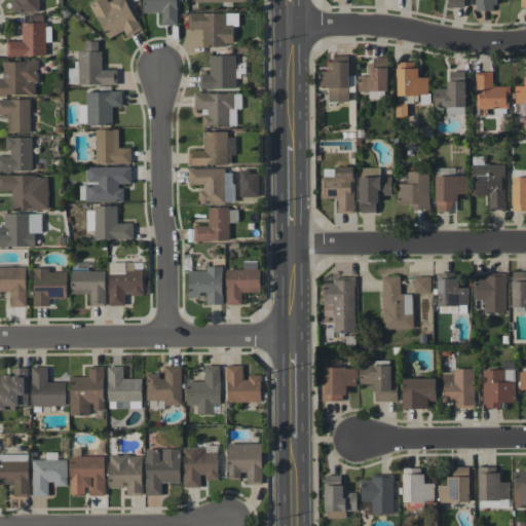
[(39,0),(13,0),(14,12),(40,11),(39,0)]
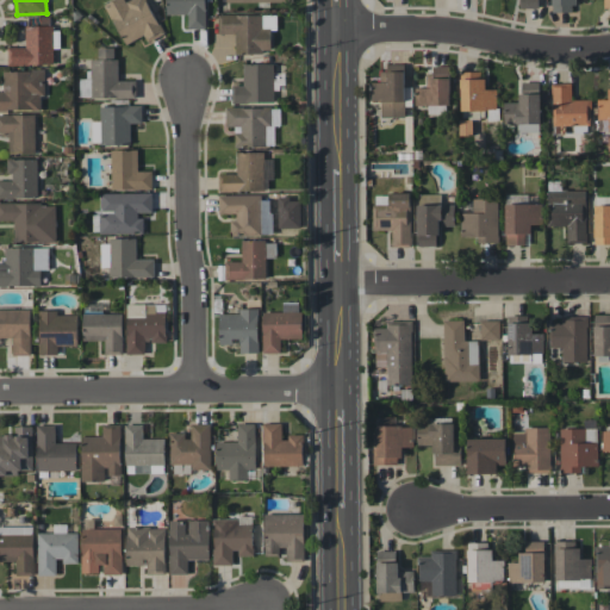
[(148,43),(165,33),(145,0),(128,0),(125,1),(124,0),(112,0),(104,5),(125,44),(143,35),(148,43)]
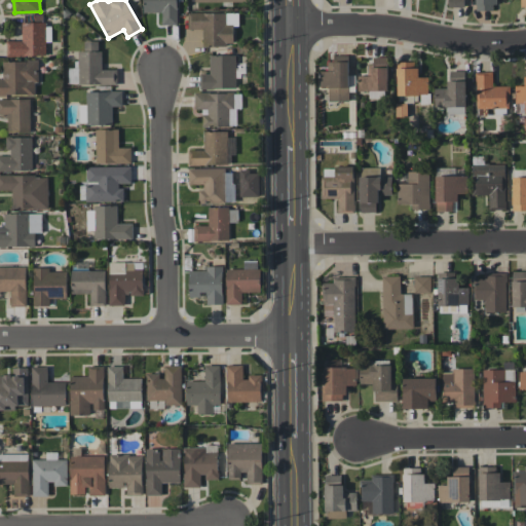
[(178,25),(177,0),(143,0),(143,12),(161,12),(162,25),(178,25)]
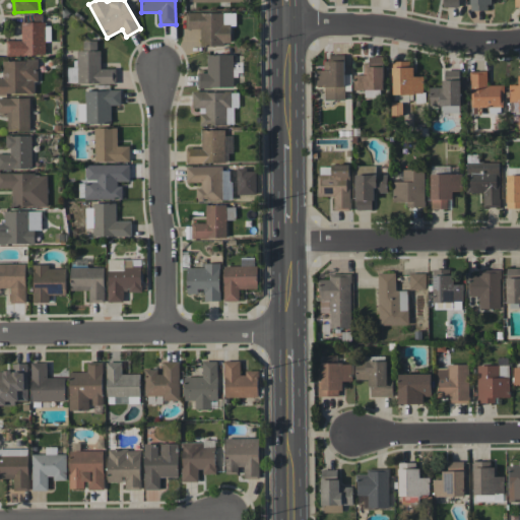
[(470,0),(470,10),(490,10),(489,0),(470,0)]
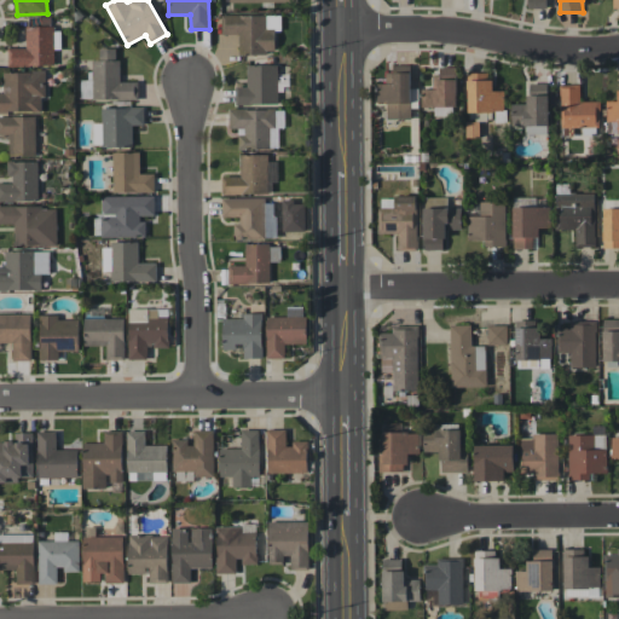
[(281,15),(221,16),(221,34),(238,34),(238,53),(275,53),(275,30),(281,30),(281,15)]
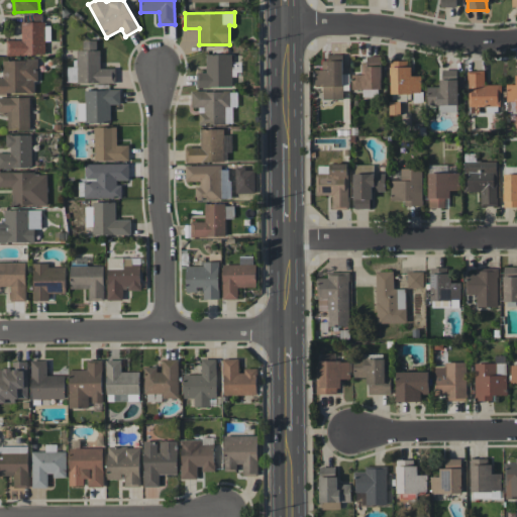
[(6,39),(6,55),(44,56),(44,22),(21,21),(21,40),(6,39)]
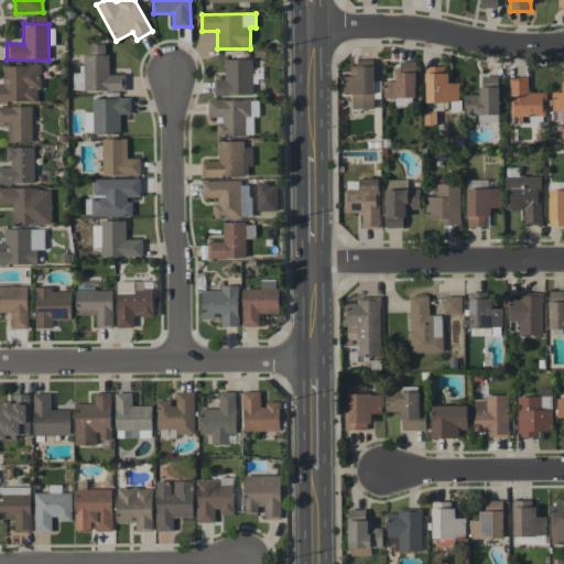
[(126,90),(126,74),(108,74),(108,44),(90,44),(90,54),(85,54),(85,73),(73,73),(73,90),(126,90)]
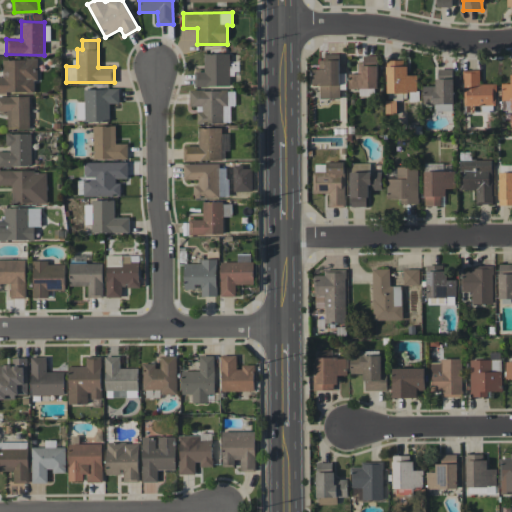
[(230,86),(229,54),(204,54),(204,71),(195,71),(195,86),(230,86)]
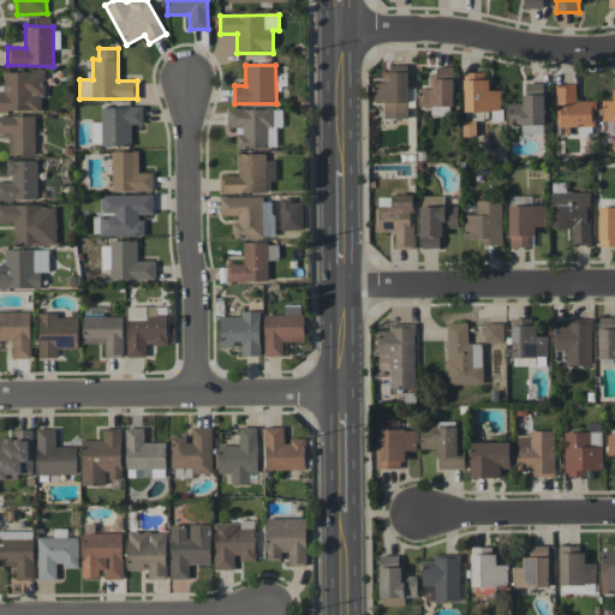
[(384,119),(408,118),(407,65),(386,65),(386,83),(374,83),(375,102),(383,101),(384,119)]
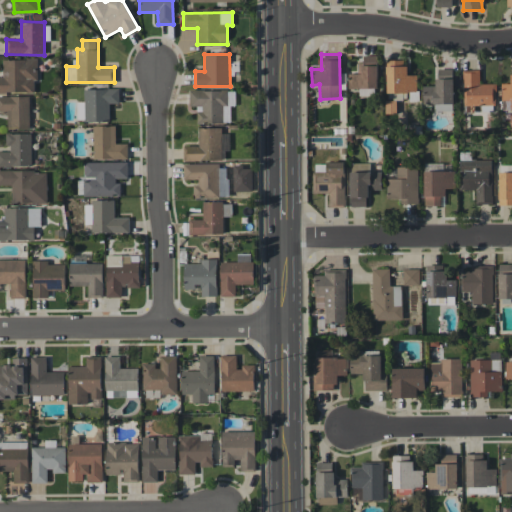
[(378,56),(359,56),(359,74),(349,73),(348,88),(359,89),(359,96),(369,96),(369,88),(377,88),(378,56)]
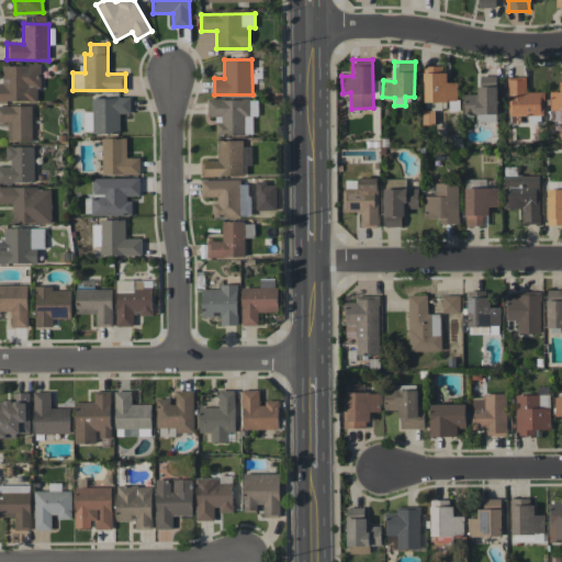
[(3,83),(0,83),(0,101),(37,101),(37,88),(42,88),(41,65),(2,65),(3,83)]
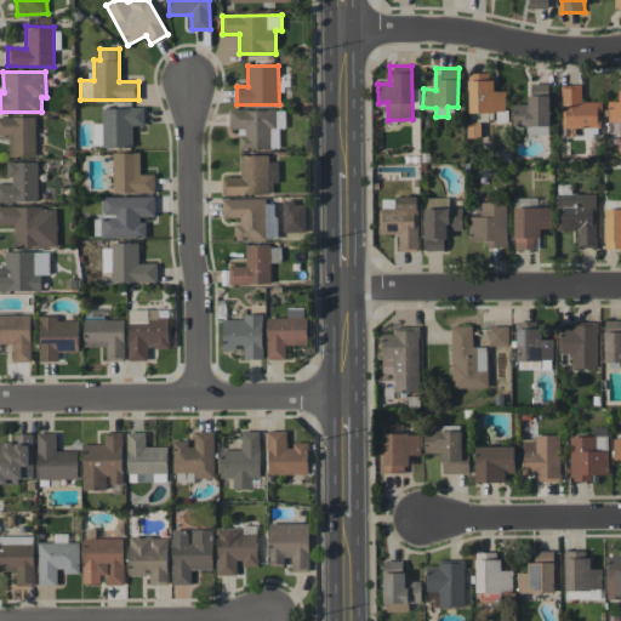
[(491,73),(468,73),(469,113),(505,112),(505,90),(493,91),(491,73)]
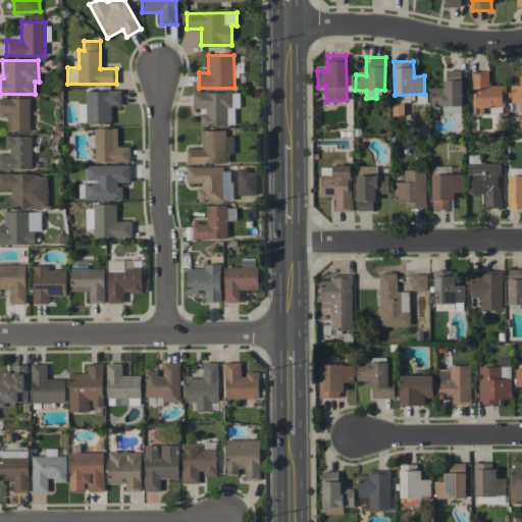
[(521,111),(521,69),(521,85),(511,85),(511,103),(520,103),(520,112),(521,111)]
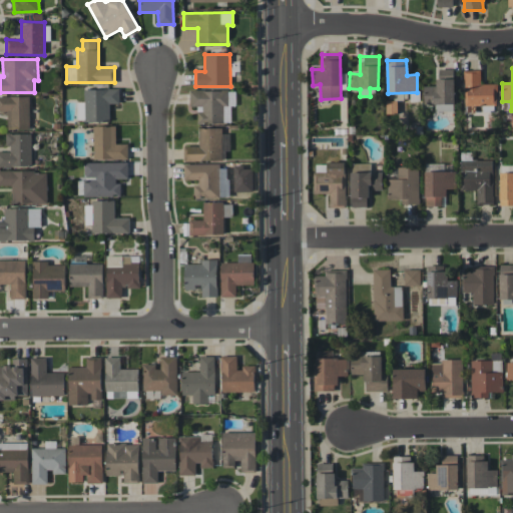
[(424,86),(424,104),(435,104),(435,111),(454,112),(455,69),(437,69),(437,86),(424,86)]
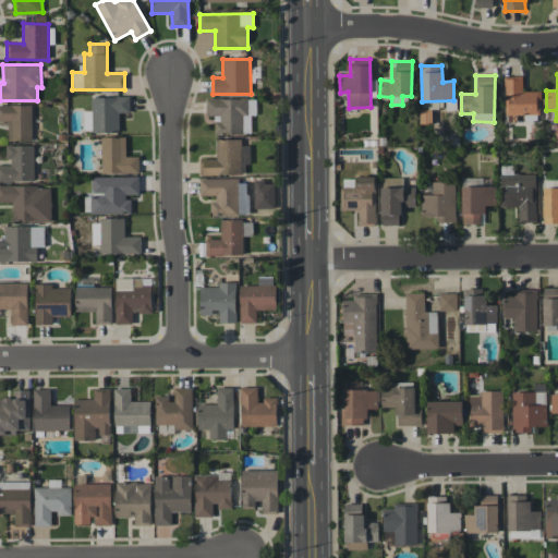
[(505,114),(540,114),(541,92),(522,92),(523,76),(506,76),(505,114)]
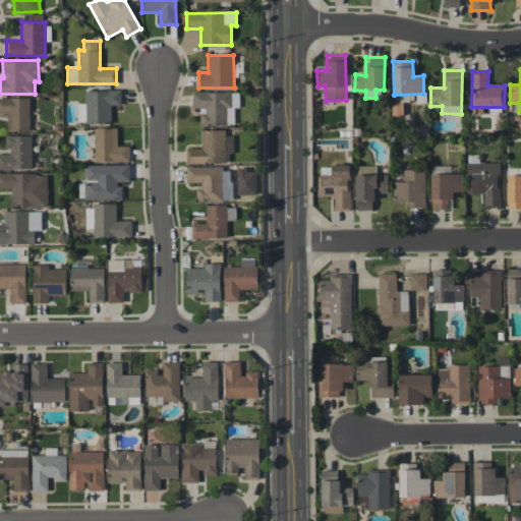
[(85,91),(85,104),(78,104),(78,123),(111,123),(111,105),(121,105),(120,90),(85,91)]
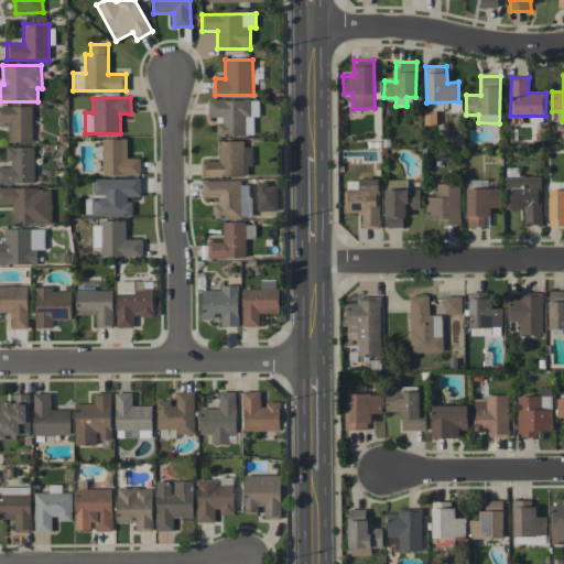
[(252,98),(208,99),(208,117),(217,117),(217,136),(252,136),(252,98)]
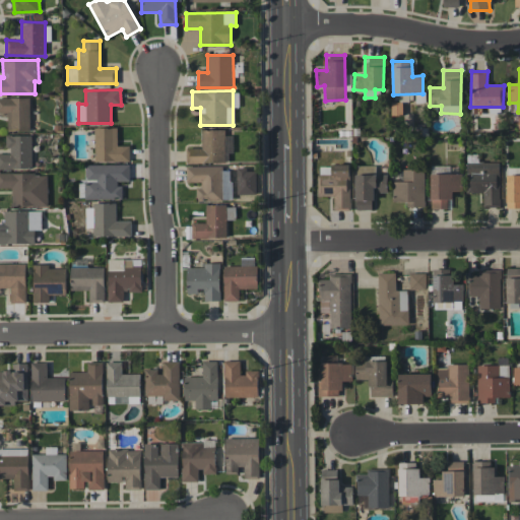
[(30,131),(29,98),(0,98),(0,113),(7,113),(7,131),(30,131)]
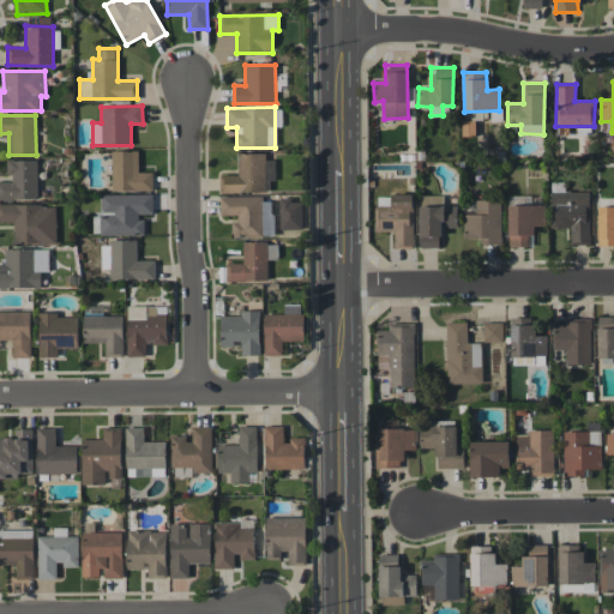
[(138,150),(112,150),(112,191),(154,190),(152,172),(138,172),(138,150)]
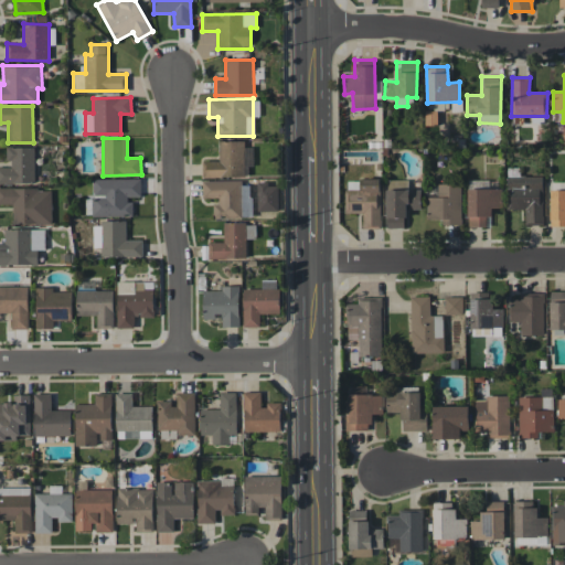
[(203,177),(245,177),(244,140),(219,141),(220,160),(202,160),(203,177)]
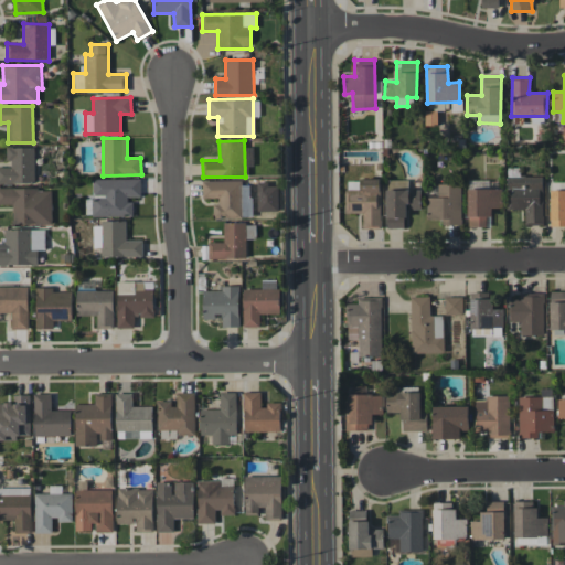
[(34,147),(7,147),(8,167),(0,166),(0,182),(35,182),(34,147)]
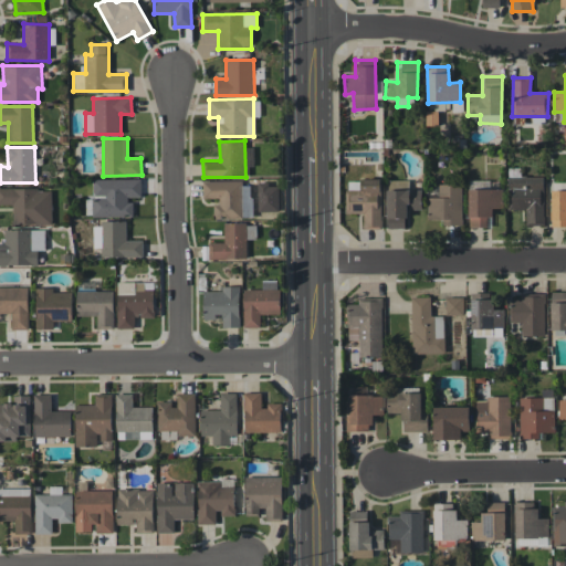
[(525,226),(544,226),(544,176),(509,177),(510,210),(525,210),(525,226)]
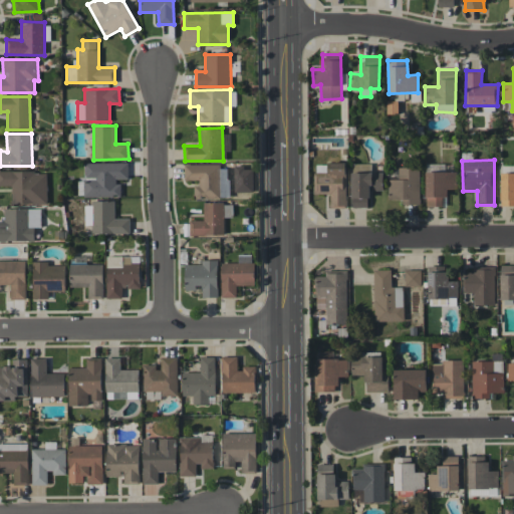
[(85,197),(119,197),(119,180),(127,179),(127,163),(84,163),(85,197)]
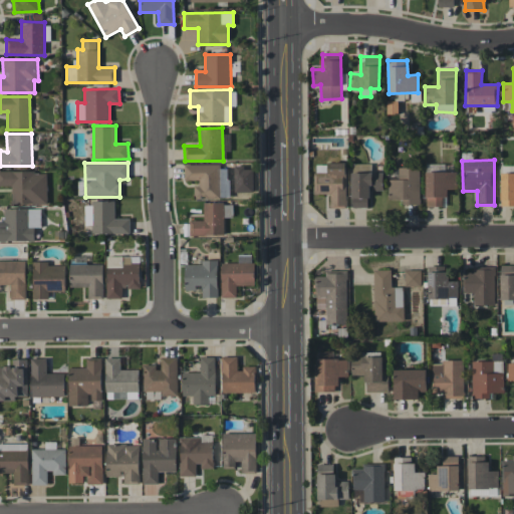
[(345,163),(314,164),(314,194),(330,194),(330,208),(346,207),(345,163)]
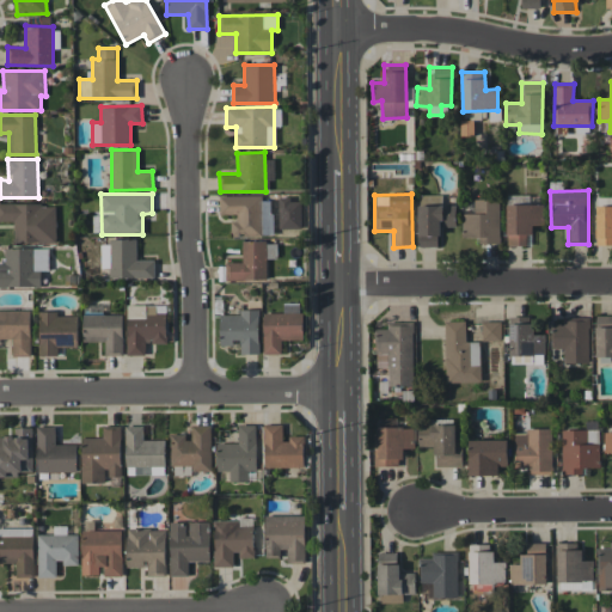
[(420,248),(439,246),(438,227),(457,227),(456,204),(441,204),(441,195),(418,195),(420,248)]
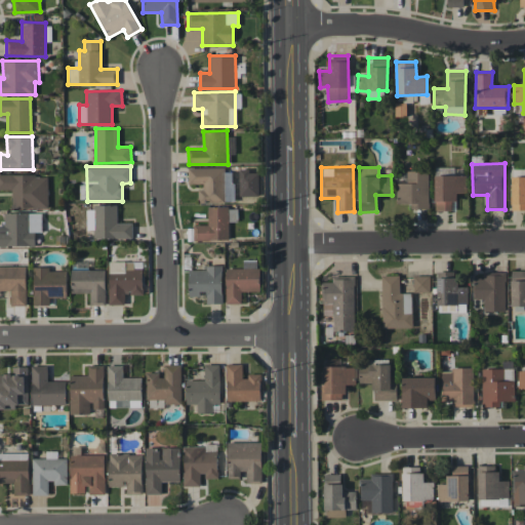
[(189,184),(199,184),(199,203),(226,203),(225,196),(233,196),(233,168),(189,168),(189,184)]
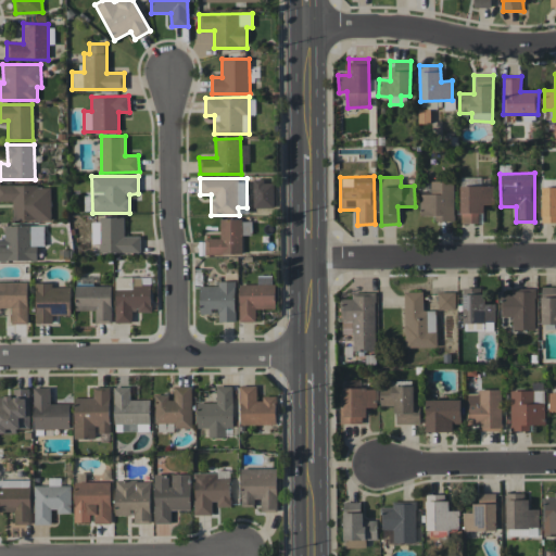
[(420,193),(420,215),(436,215),(436,222),(453,222),(454,181),(431,180),(430,194),(420,193)]
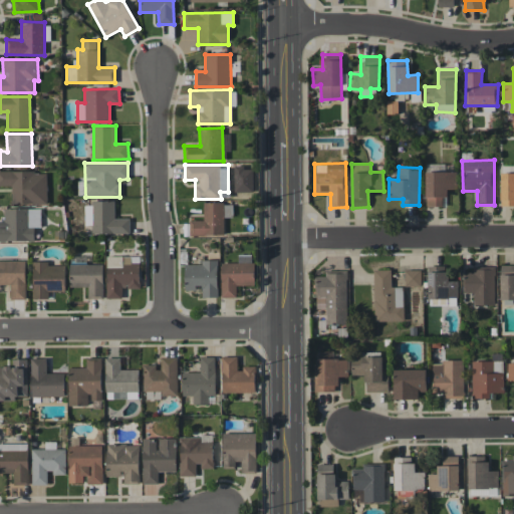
[(46,171),(0,171),(0,186),(11,186),(12,204),(47,204),(46,171)]
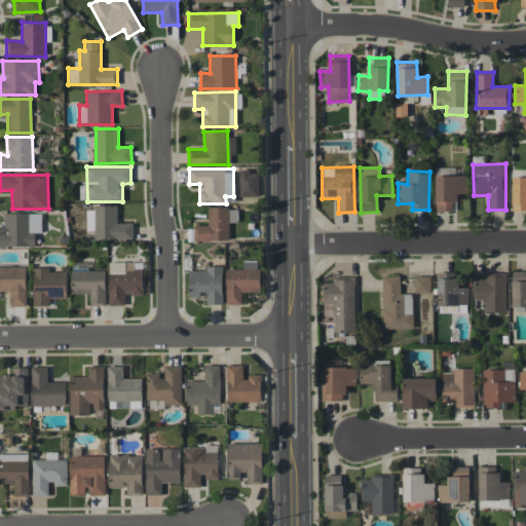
[(466,176),(436,176),(436,211),(452,211),(452,201),(458,201),(457,193),(467,193),(466,176)]
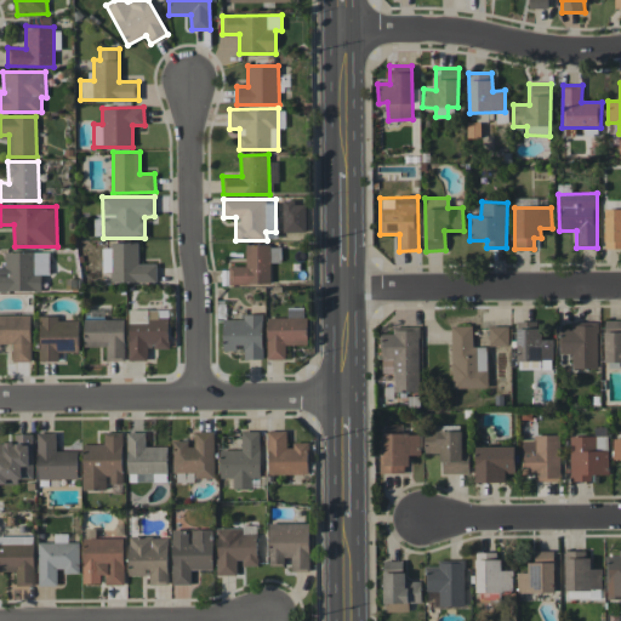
[(620,209),(604,210),(605,249),(620,248),(620,209)]
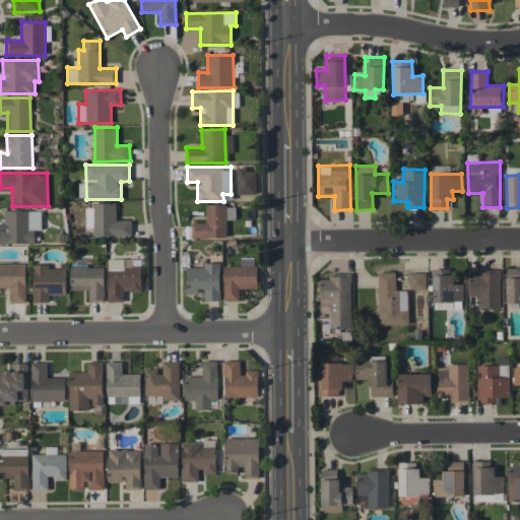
[(131,237),(131,221),(116,220),(117,204),(86,204),(85,228),(93,228),(92,236),(131,237)]
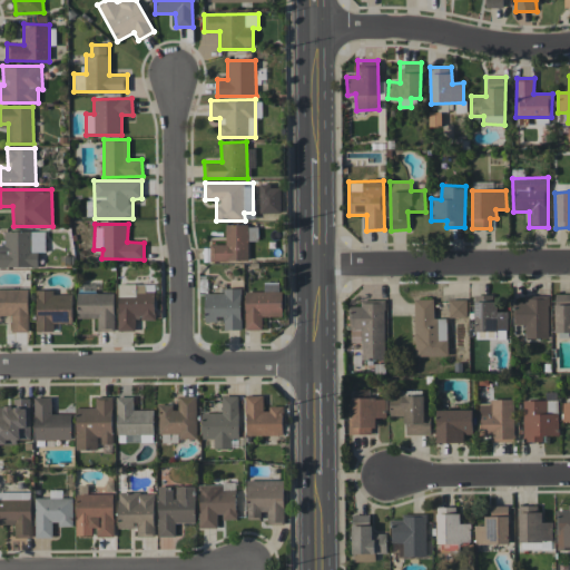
[(209,261),(248,261),(248,241),(256,241),(256,225),(226,225),(226,244),(209,244),(209,261)]
